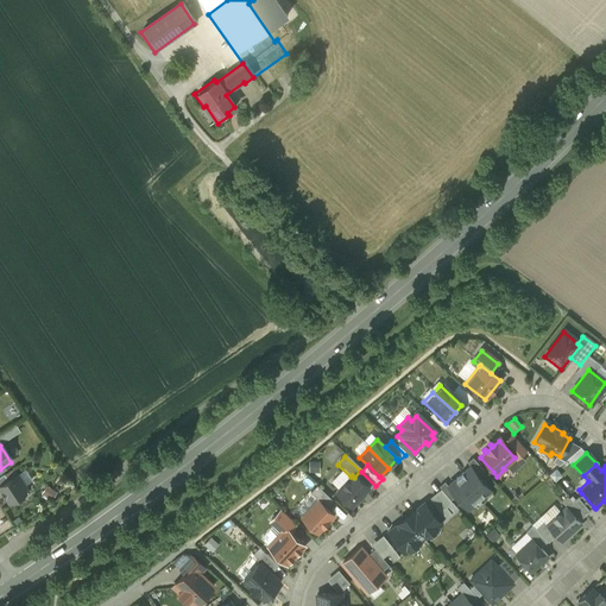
[(468,468),(461,474),(454,480),(446,487),(466,511),(472,505),(478,499),(479,499),(483,497),(488,491),(468,468)]
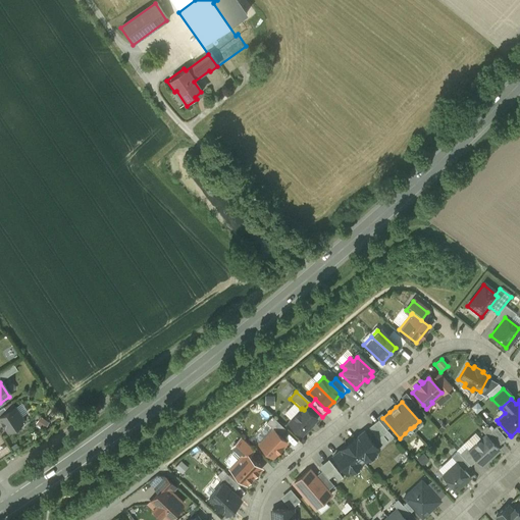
[(5,413),(0,416),(0,423),(6,433),(15,427),(18,427),(21,425),(22,422),(13,408),(5,413)]
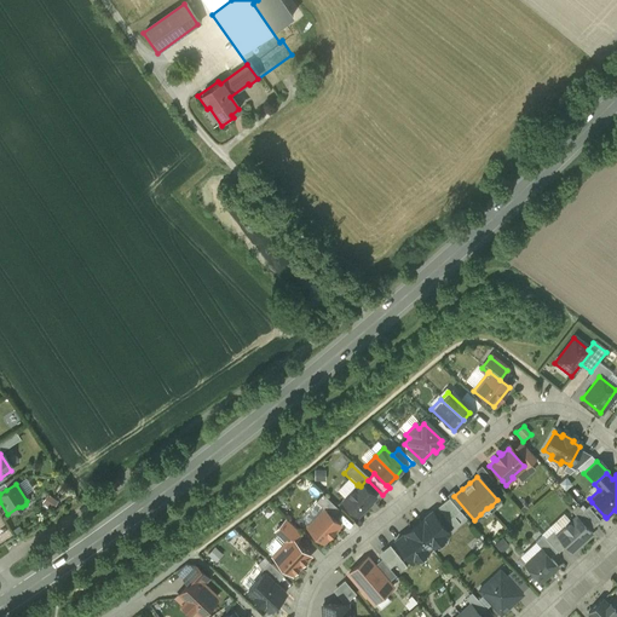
[(357,485),(341,502),(356,517),(374,499),(361,486),(358,484),(357,485)]
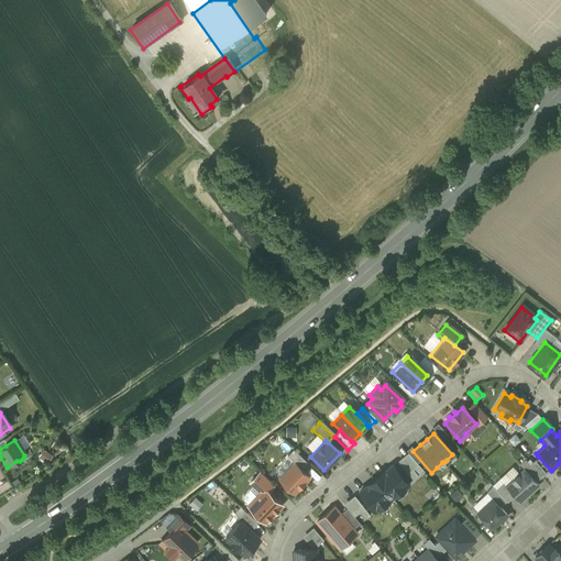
[(43,449),(39,458),(48,464),(54,455),(43,449)]
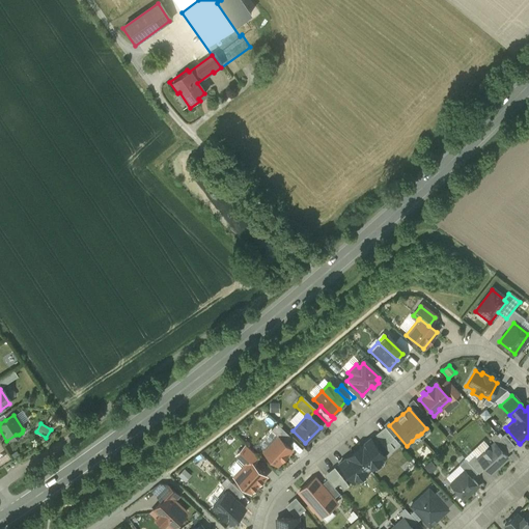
[(276,438),(283,445),(289,439),(275,425),(270,432),(276,438)]
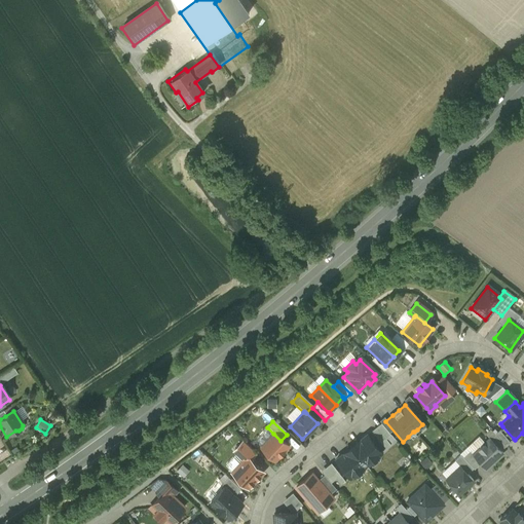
[(514,439),(502,426),(493,435),(502,446),(503,447),(514,439)]
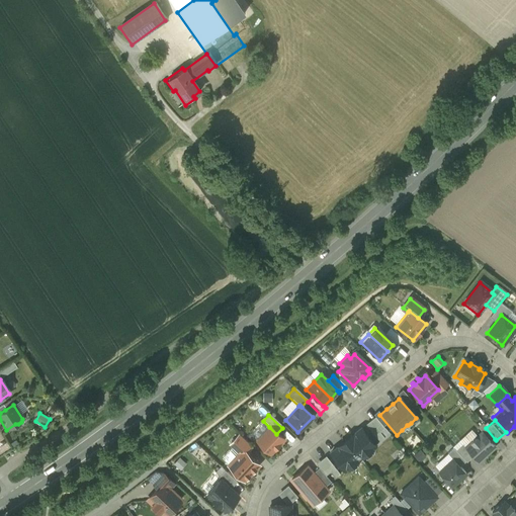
[(359,426),(344,438),(359,457),(374,446),(359,426)]
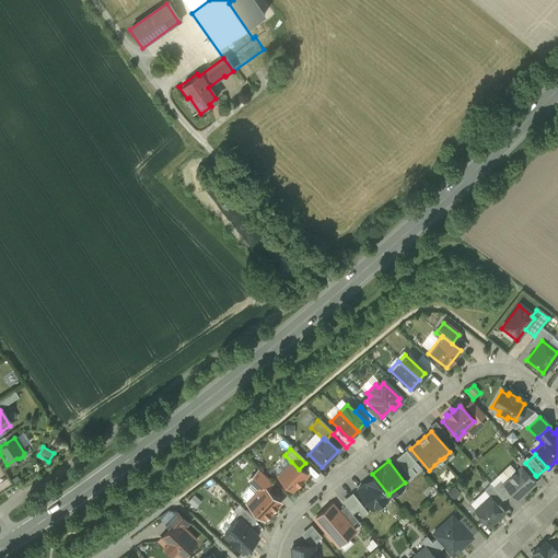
[(291,462),(276,479),(291,492),(306,476),(299,469),(291,462)]
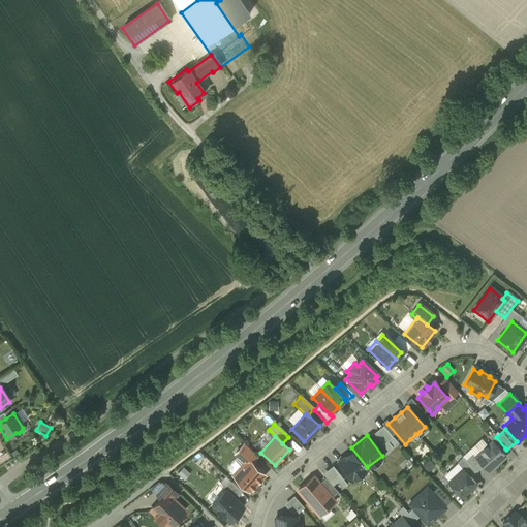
[(505,448),(496,437),(491,442),(501,454),(505,448)]
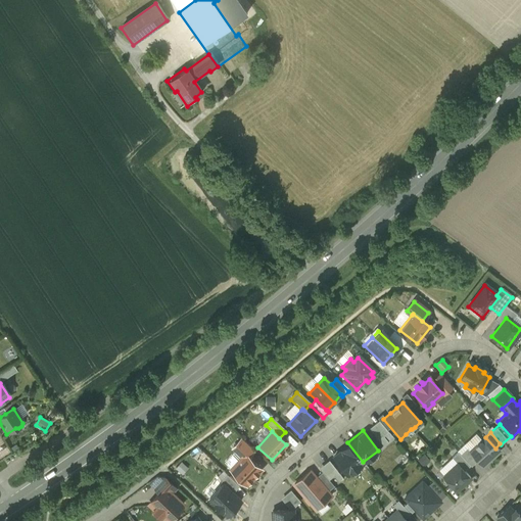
[(469,453),(468,453),(476,462),(481,467),(499,452),(495,448),(485,437),(469,453)]
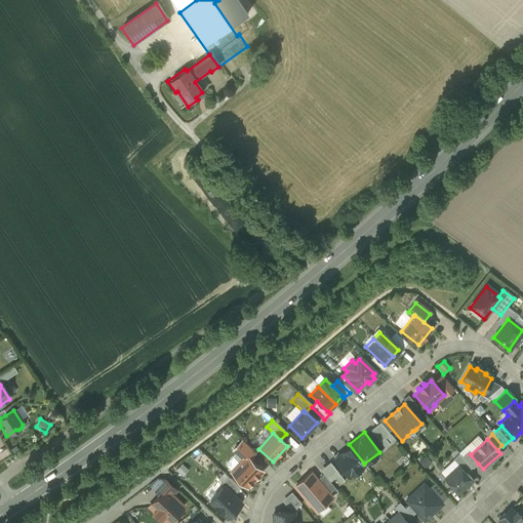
[(349,444),(331,456),(348,477),(364,464),(349,444)]
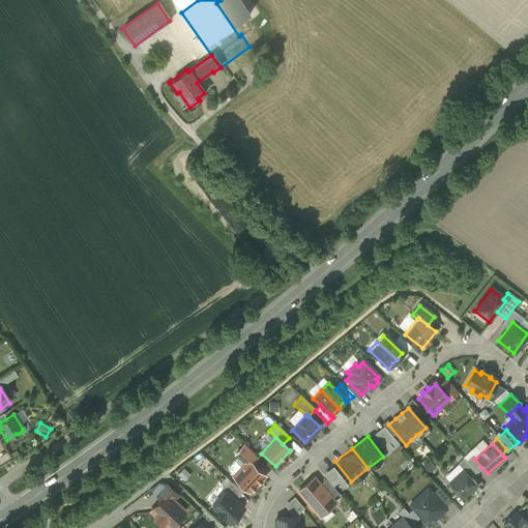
[(475,459),(471,455),(465,462),(476,474),(482,468),(474,459),(475,459)]
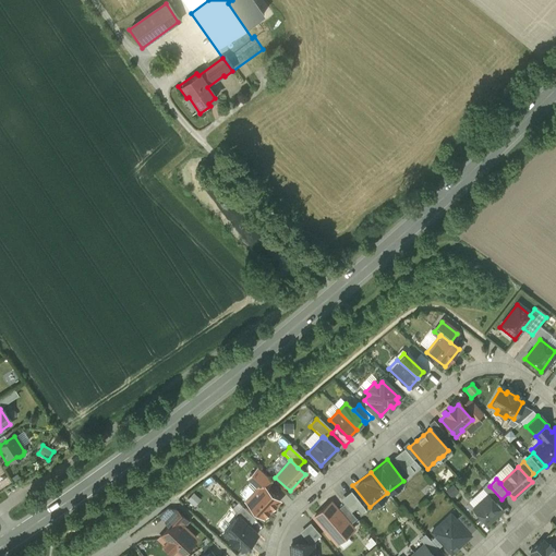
[(277,502),(261,486),(244,503),(262,519),(277,502)]
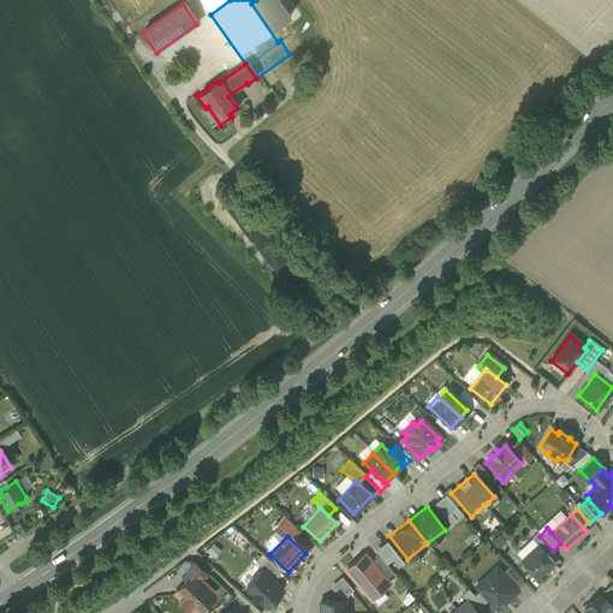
[(497,537),(489,543),(495,549),(503,543),(497,537)]
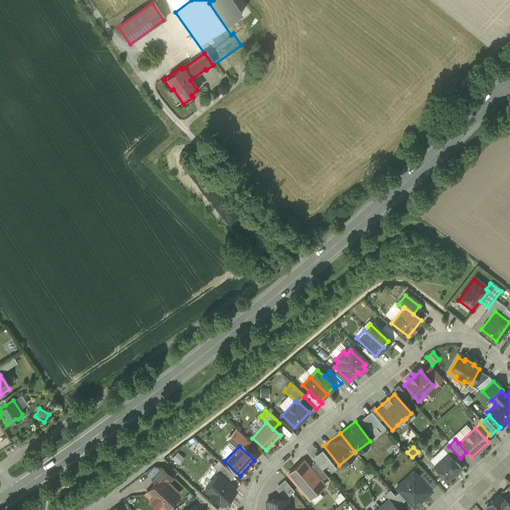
[(446,454),(433,466),(447,481),(460,469),(446,454)]
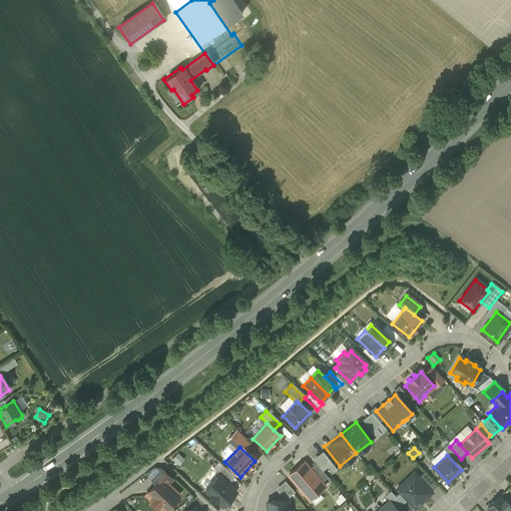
[(324,487),(303,463),(287,477),(308,501),(324,487)]
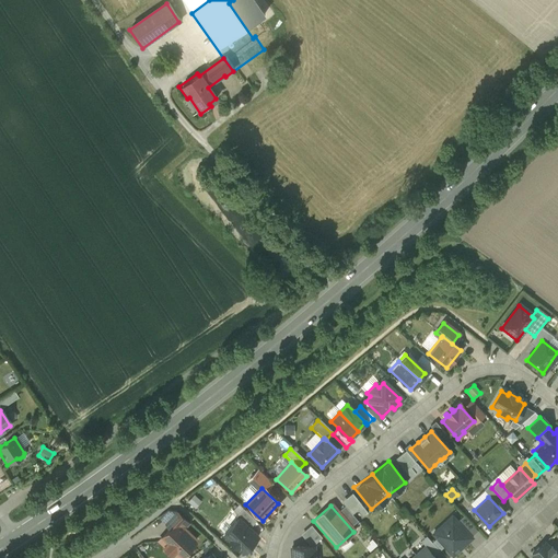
[(236,518),(221,534),(242,554),(257,537),(236,518)]
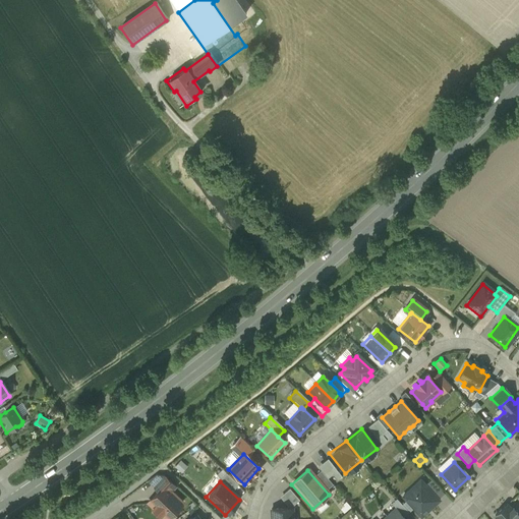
[(438,502),(419,481),(401,498),(419,518),(438,502)]
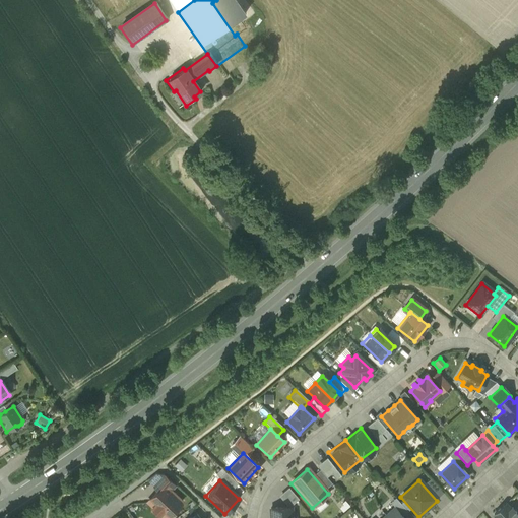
[(181,503),(163,487),(148,501),(166,517),(168,517),(181,503)]
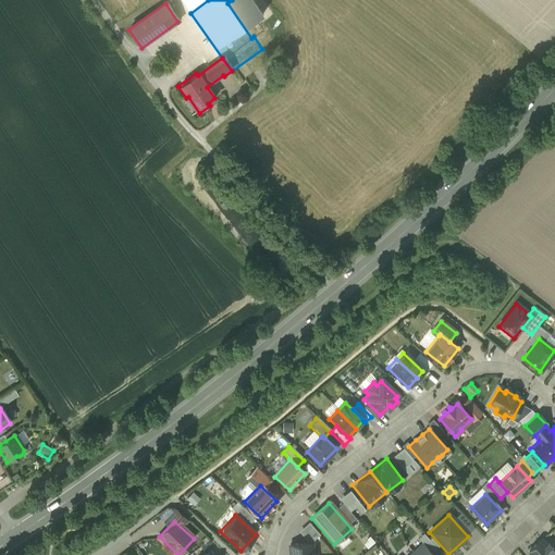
[(545,545),(541,540),(527,552),(529,554),(553,554),(551,551),(552,550),(546,544),(545,545)]
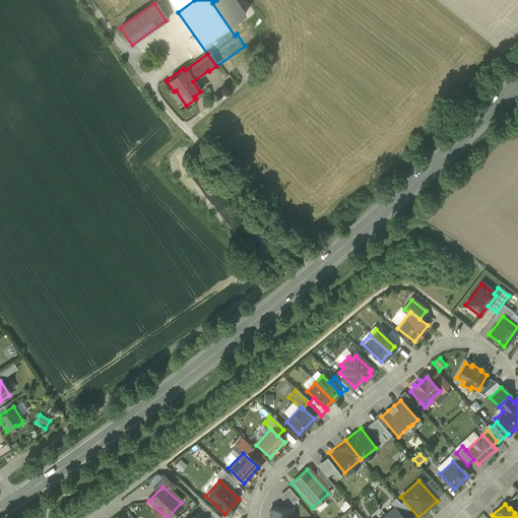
[(290,517),(290,508),(269,510),(269,517),(290,517)]
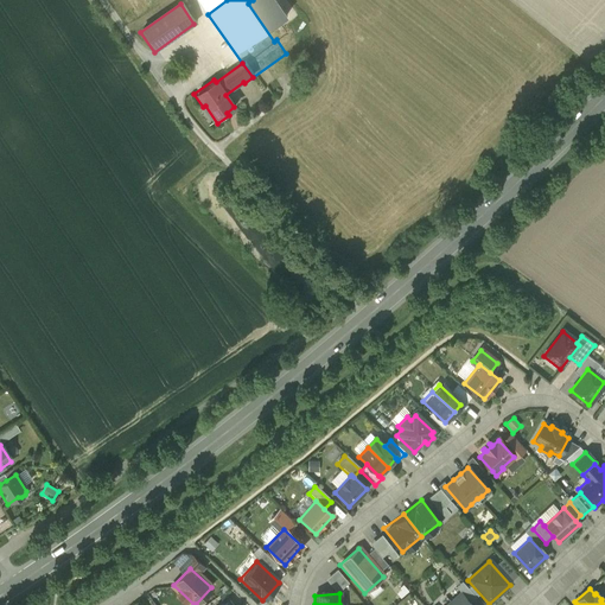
[(470,604),(459,593),(450,603),(451,604),(470,604)]
